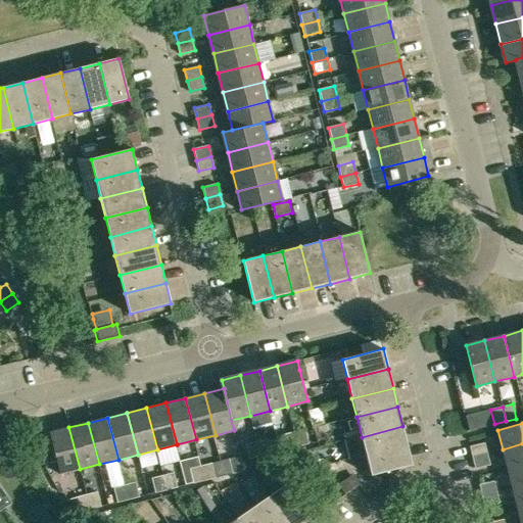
[(366,456),(407,445),(402,426),(362,437),(366,456)]
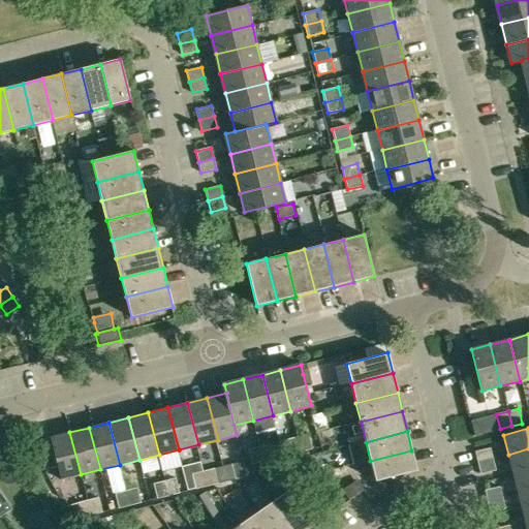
[(50,437),(61,479),(81,474),(69,432),(50,437)]
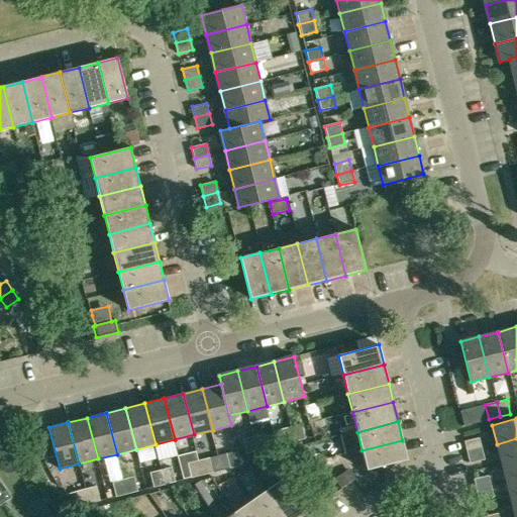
[(291,426),(294,440),(304,437),(301,424),(291,426)]
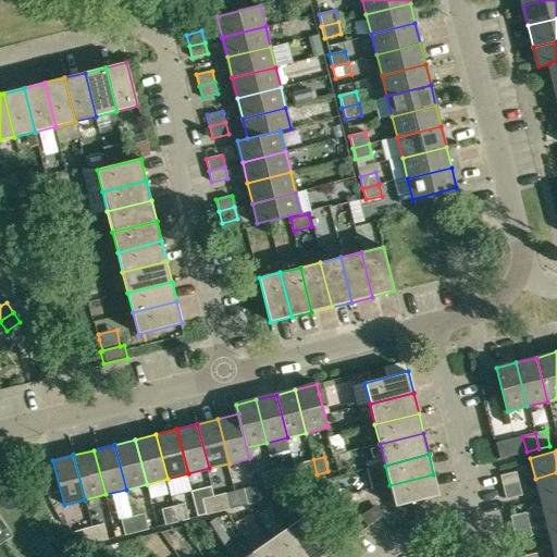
[(304,478),(317,474),(313,459),(300,462),(304,478)]
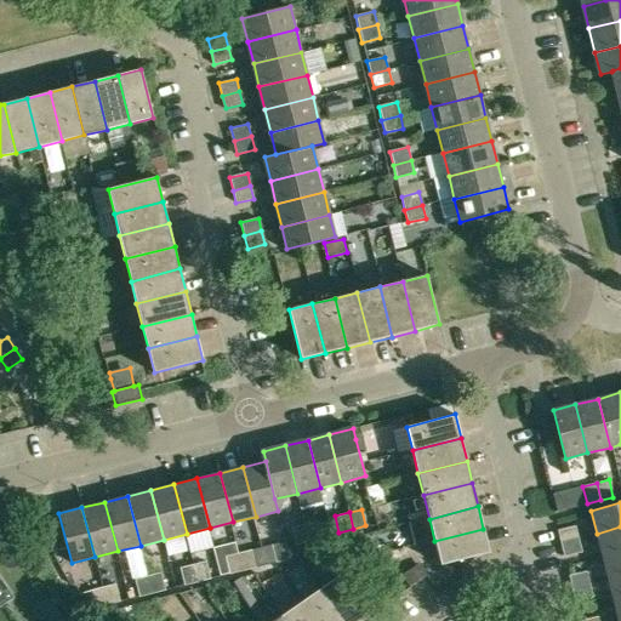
[(317,520),(305,524),(308,540),(320,537),(317,520)]
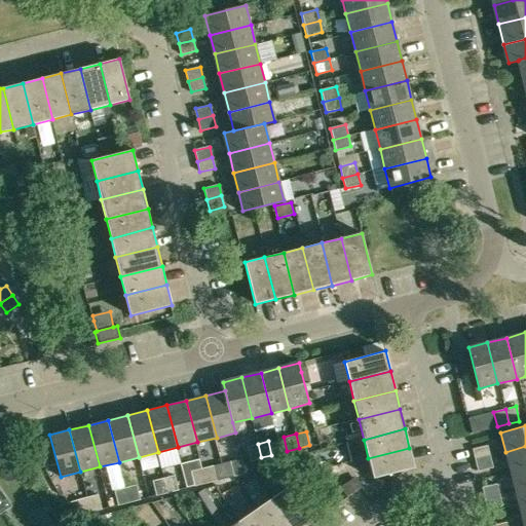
[(250,460),(261,457),(258,444),(246,447),(250,460)]
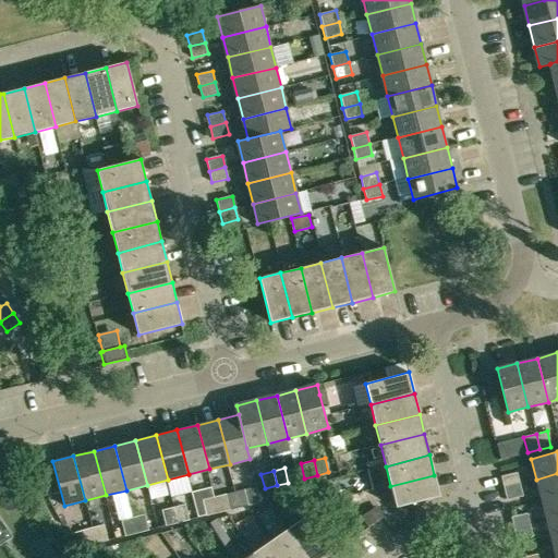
[(504,488),(519,484),(517,473),(500,476),(504,488)]
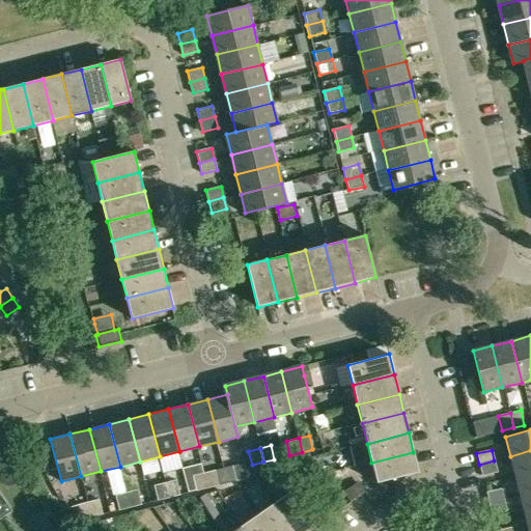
[(530,450),(510,456),(515,476),(530,471),(530,450)]
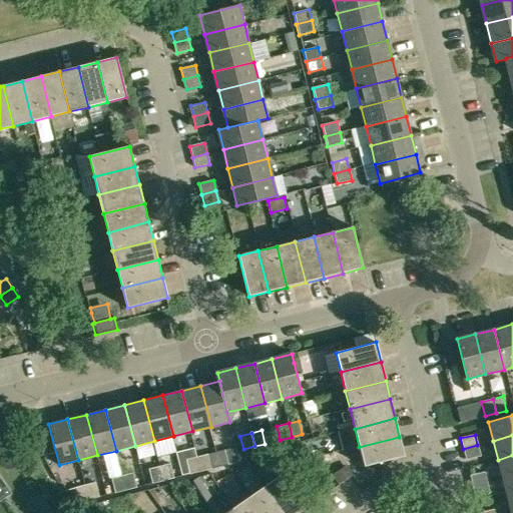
[(359,447),(364,466),(405,456),(399,437),(359,447)]
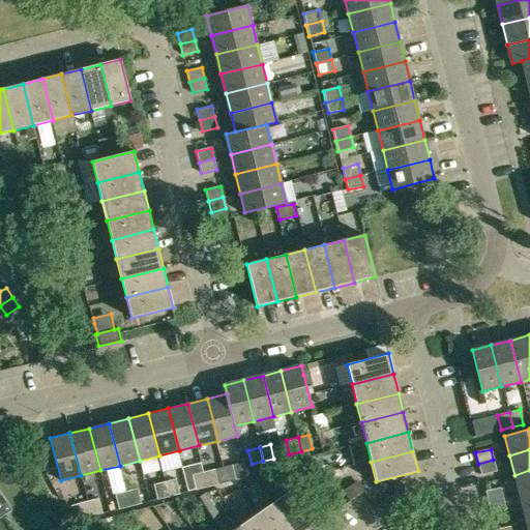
[(493,460),(478,464),(481,474),(496,471),(493,460)]
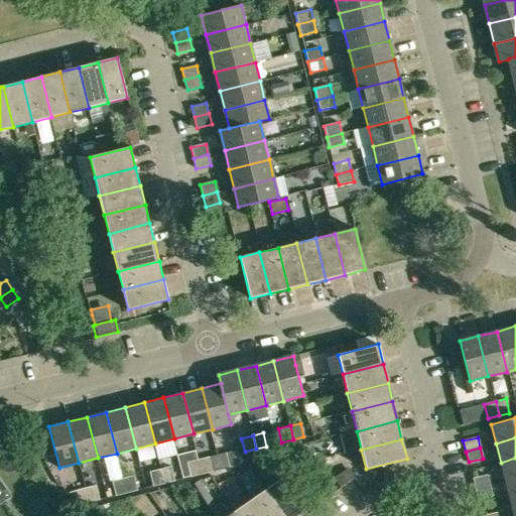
[(310,448),(301,452),(303,463),(313,460),(311,453),(310,448)]
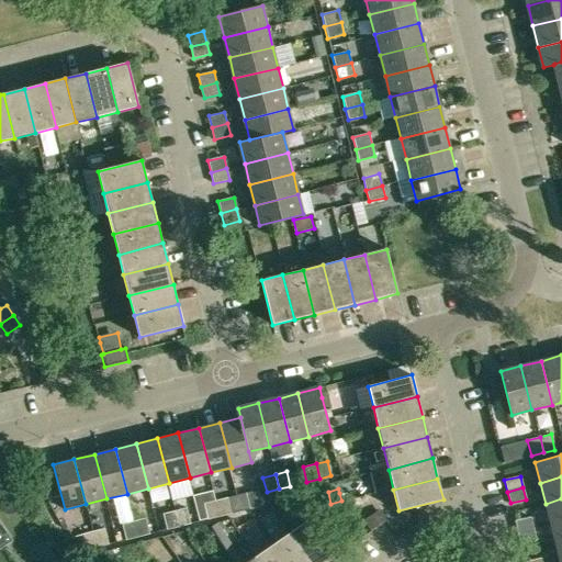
[(258,490),(245,493),(249,509),(261,506),(258,490)]
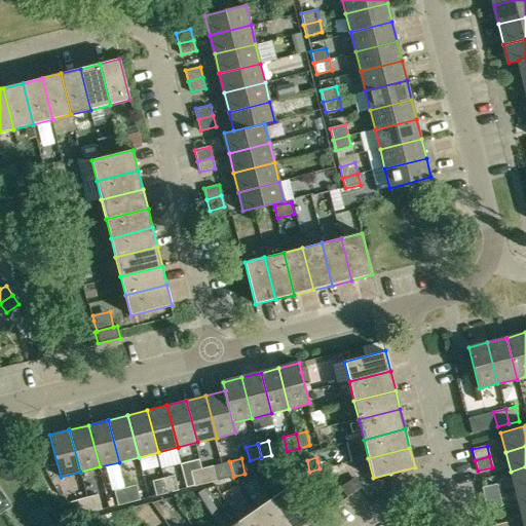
[(265,459),(257,465),(263,473),(271,467),(265,459)]
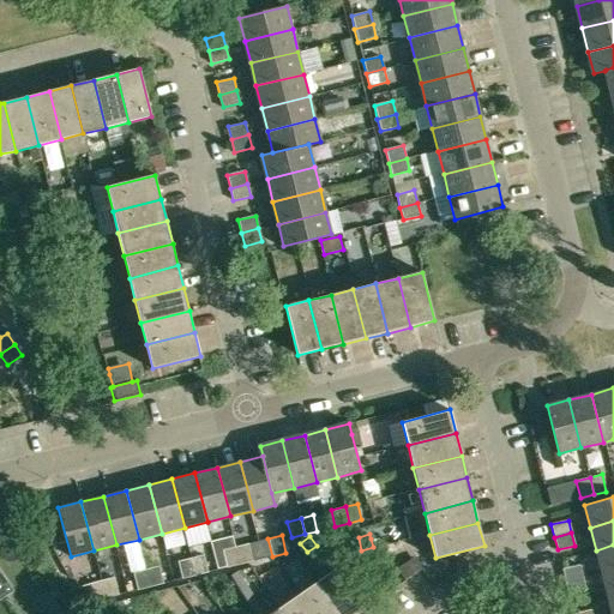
[(357,540),(347,542),(350,553),(360,549),(357,540)]
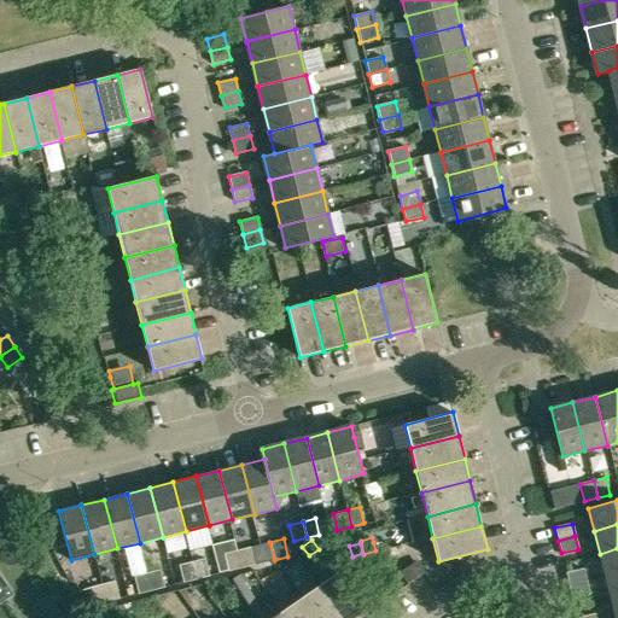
[(251,547),(238,551),(243,567),(256,564),(251,547)]
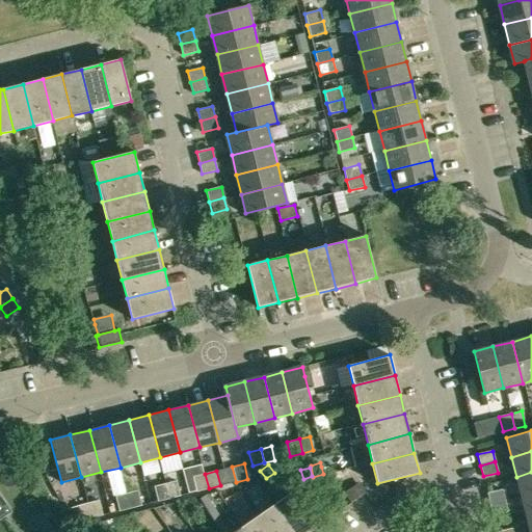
[(522,497),(531,493),(531,472),(516,477),(522,497)]
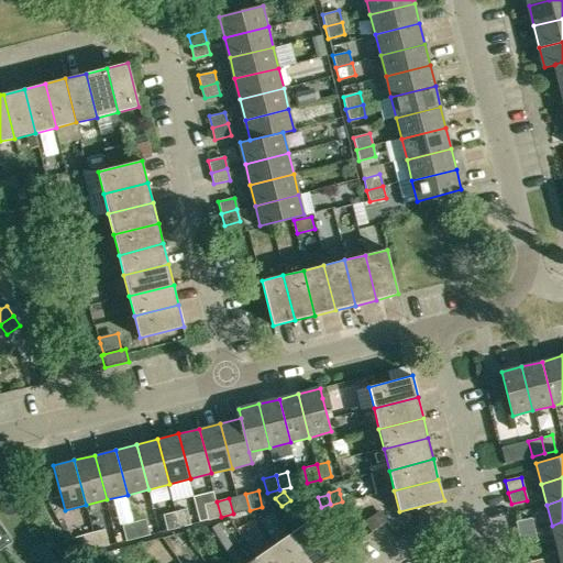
[(209,519),(221,517),(217,501),(205,504),(209,519)]
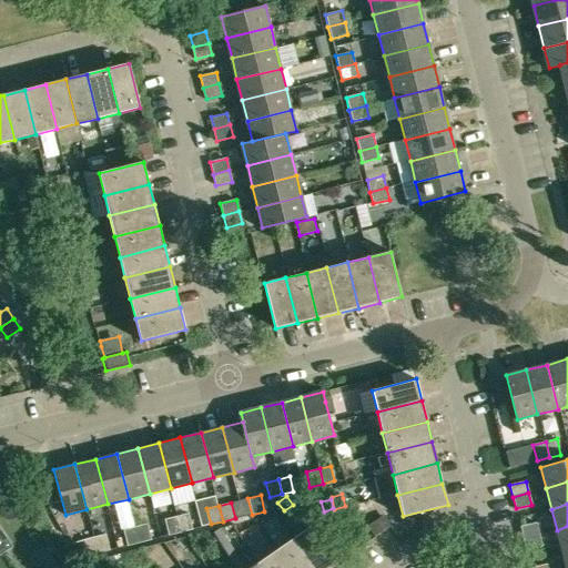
[(190,513),(178,516),(181,531),(193,529),(190,513)]
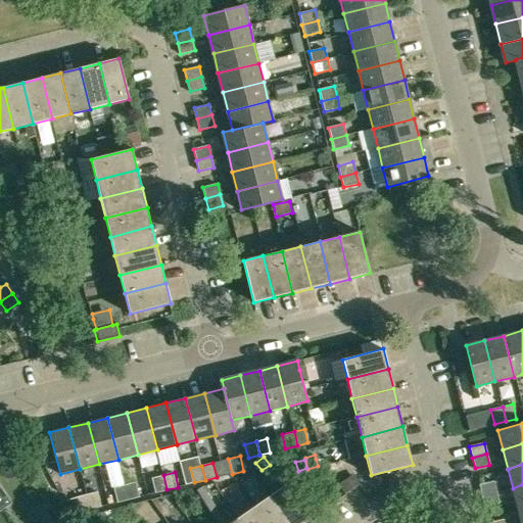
[(337,484),(344,495),(358,486),(361,483),(354,473),(337,484)]
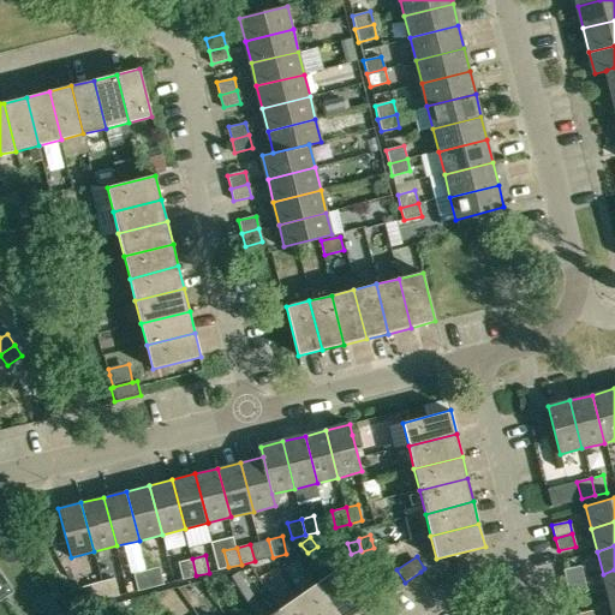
[(183,579),(196,575),(192,559),(179,561),(183,579)]
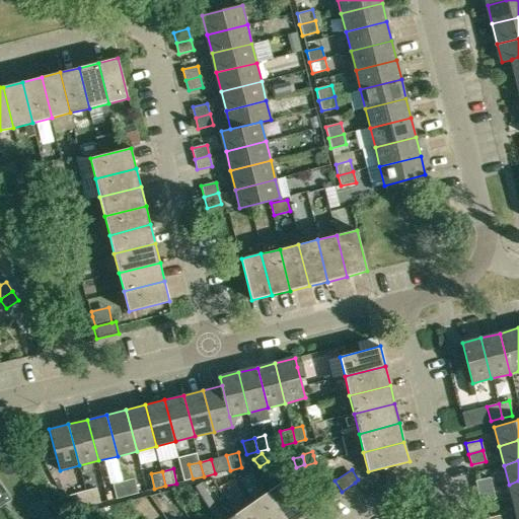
[(490,477),(475,480),(477,492),(493,488),(490,477)]
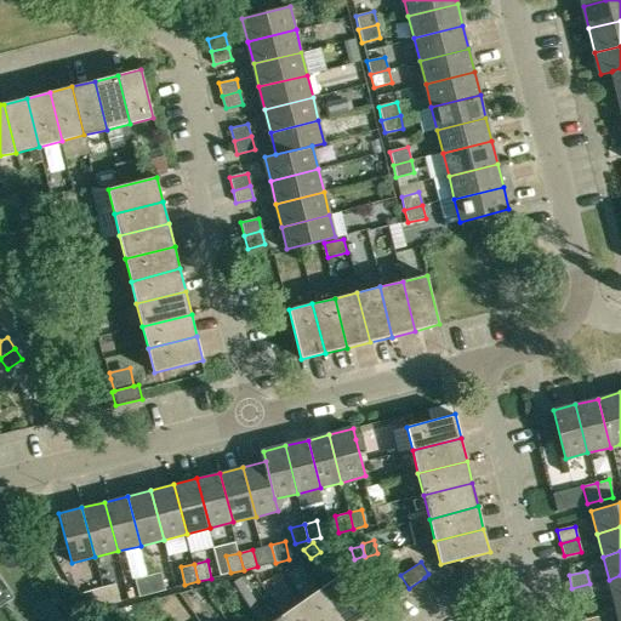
[(161,573),(148,575),(152,593),(165,590),(161,573)]
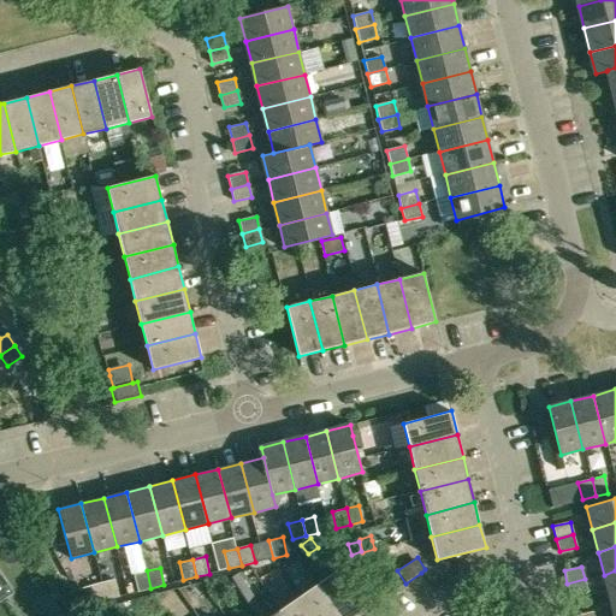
[(337,569),(317,584),(338,615),(357,615),(366,611),(337,569)]
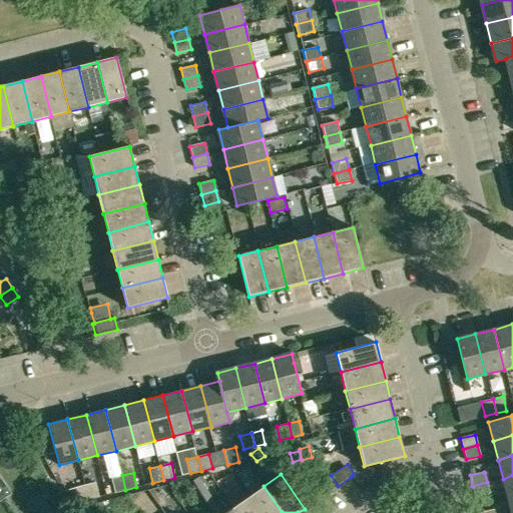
[(125,490),(122,475),(111,478),(115,492),(125,490)]
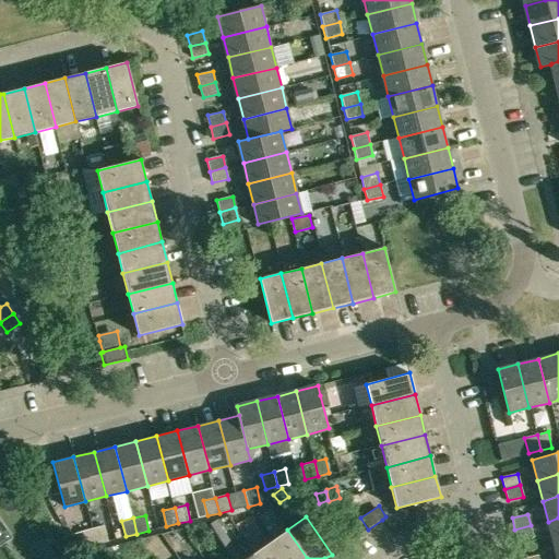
[(552,542),(558,539),(558,518),(548,522),(552,542)]
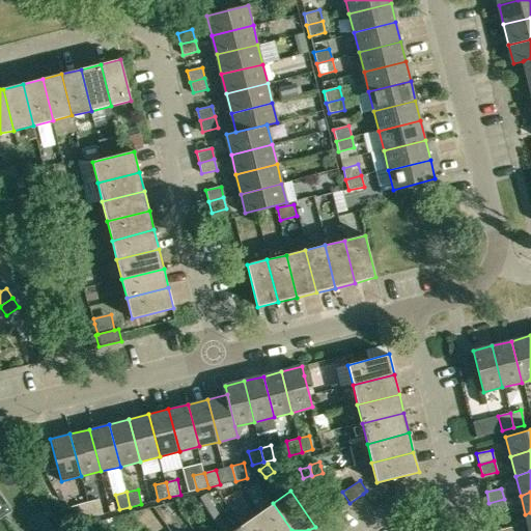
[(219,530),(220,530),(227,526),(204,494),(197,499),(219,530)]
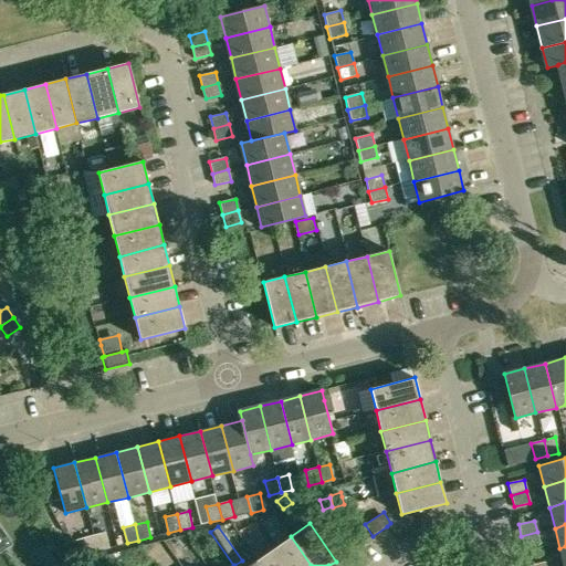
[(537,532),(521,536),(524,548),(540,544),(537,532)]
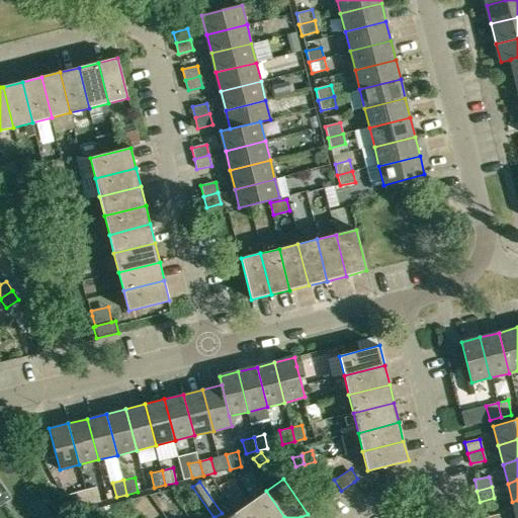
[(96,488),(86,490),(89,504),(99,502),(96,488)]
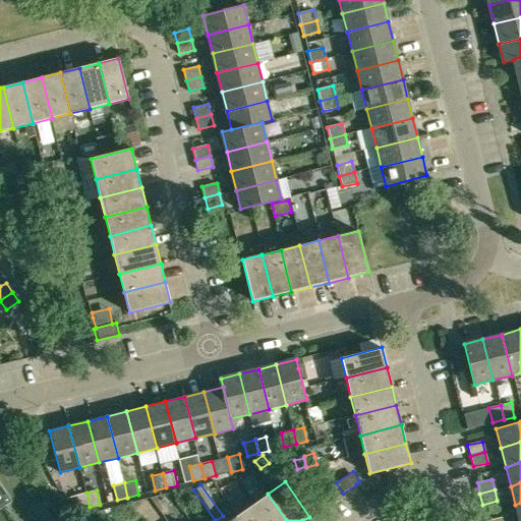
[(90,507),(87,493),(74,496),(77,510),(90,507)]
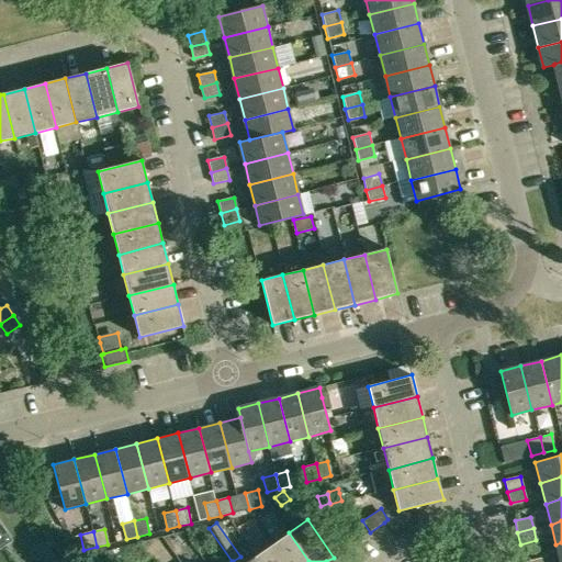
[(283,561),(308,561),(289,532),(271,544),(283,561)]
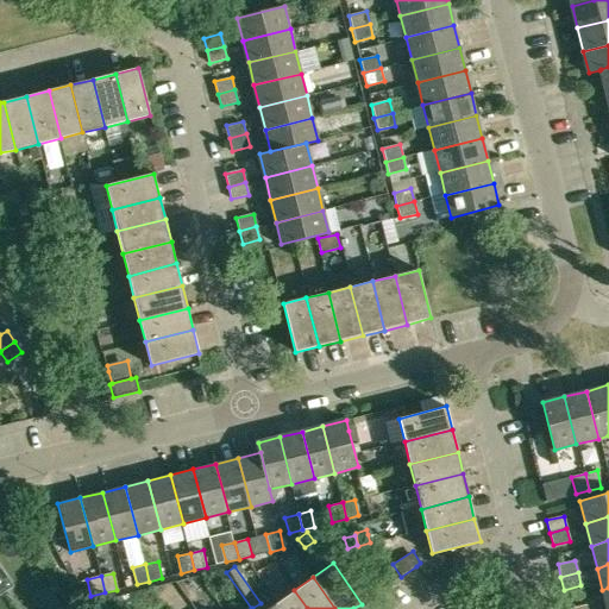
[(152,590),(137,601),(142,608),(145,608),(159,601),(152,590)]
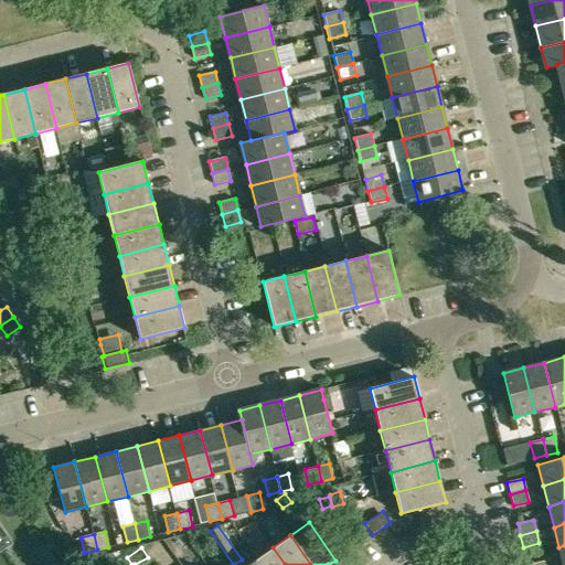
[(255,560),(258,564),(285,564),(273,547),(255,560)]
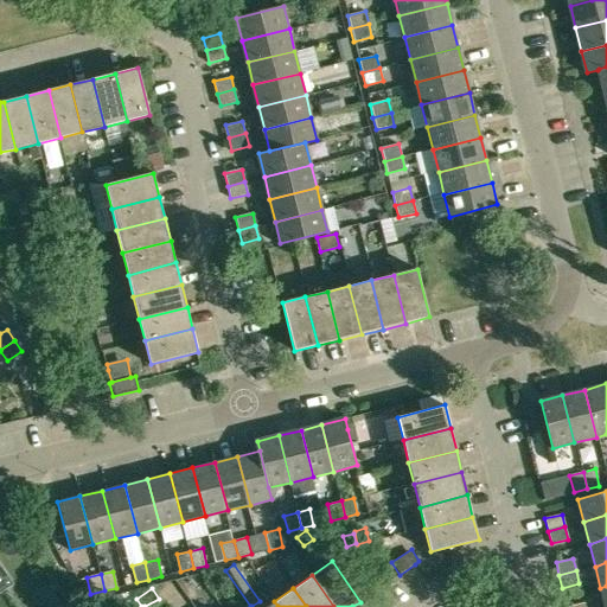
[(108,606),(136,606),(128,593),(108,606)]
